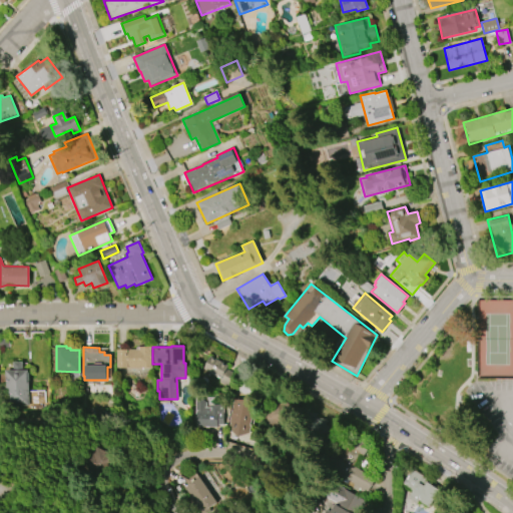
[(150,347),(151,367),(143,368),(143,369),(126,369),(126,368),(117,368),(116,350),(136,350),(136,347),(150,347)]
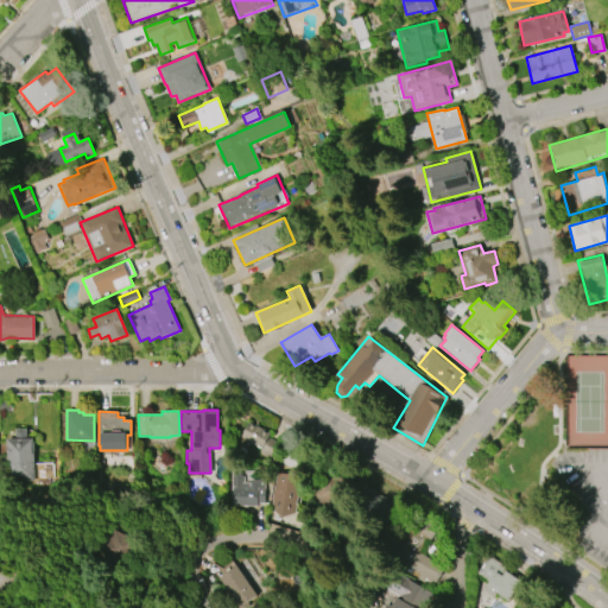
[(248,423),(278,438),(267,460),(257,454),(260,448),(240,437),(248,423)]
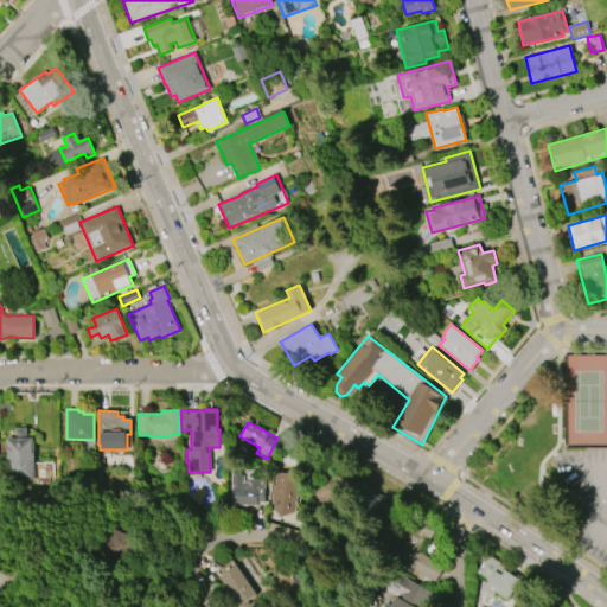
[(7,438),(33,438),(33,478),(7,478),(7,438)]
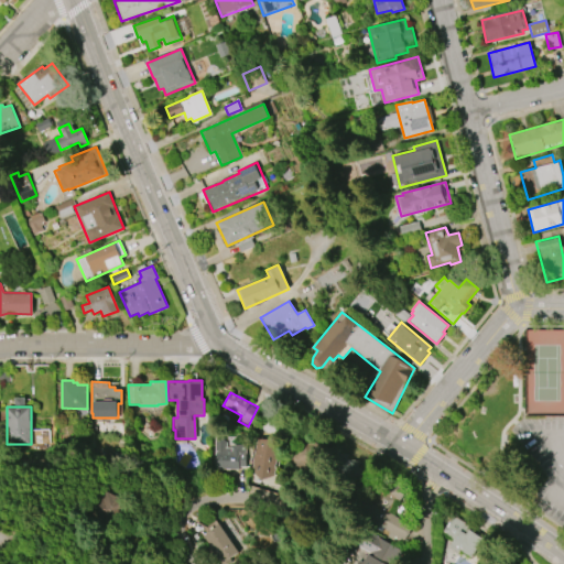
[(302,435),(326,448),(312,475),(303,470),(301,476),(290,469),(292,466),(288,463),(302,435)]
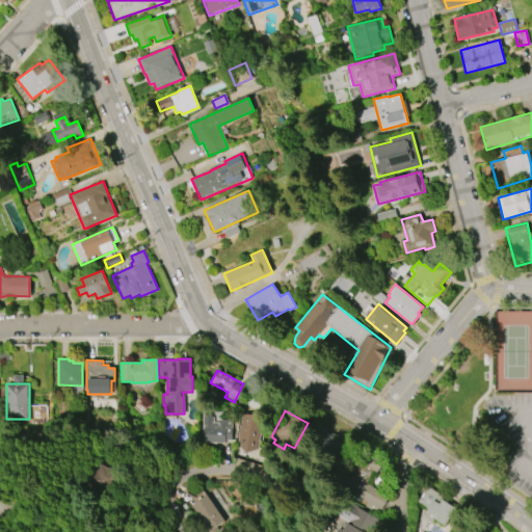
[(258,449),(245,453),(236,443),(243,411),(264,417),(258,449)]
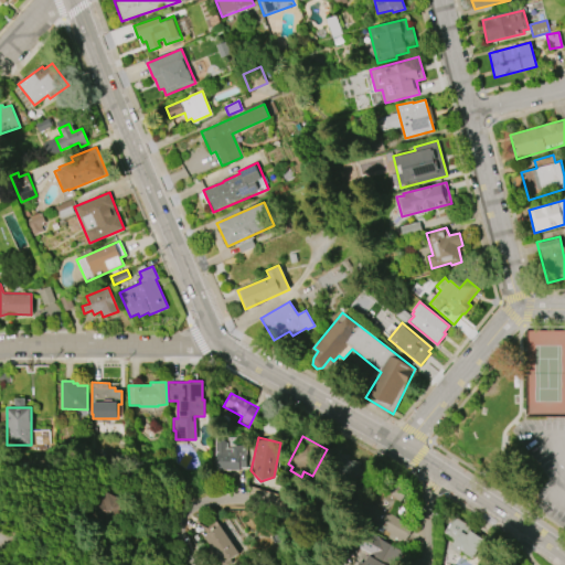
[(215,439),(226,439),(226,445),(246,445),(245,468),(238,468),(238,470),(214,470),(215,439)]
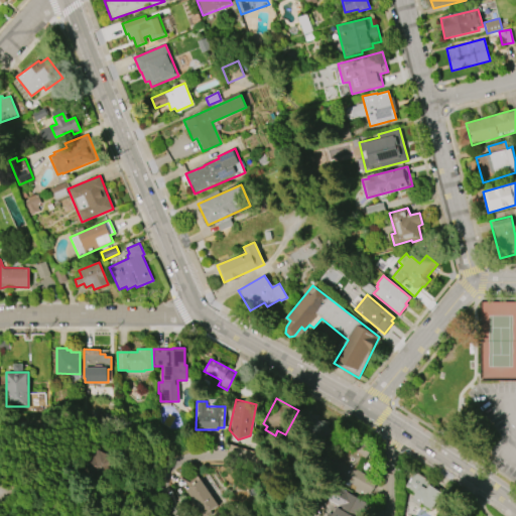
[(302,443),(308,413),(319,415),(319,419),(329,421),(328,427),(332,428),(331,433),(339,436),(334,448),(327,445),(326,452),(316,449),(317,446),(302,443)]
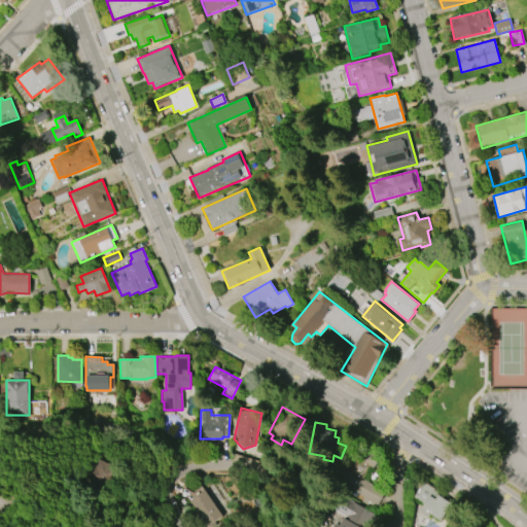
[(366,481),(385,491),(377,504),(375,503),(372,507),(361,501),(364,497),(358,493),(356,496),(344,490),(346,487),(330,478),(341,466),(350,471),(351,470),(348,467),(351,462),(354,464),(357,459),(354,457),(361,444),(381,455),(366,481)]
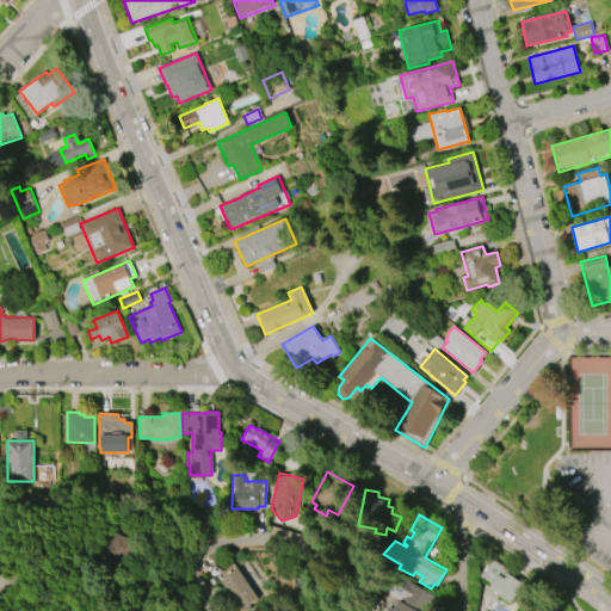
[(492,559),(512,573),(511,575),(524,584),(511,604),(497,596),(494,599),(486,593),(489,586),(479,579),(492,559)]
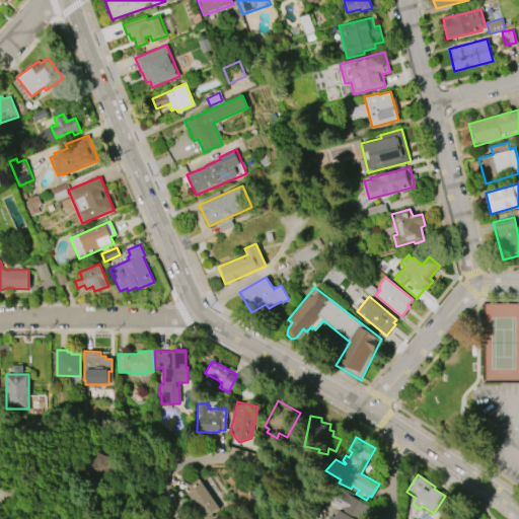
[(202,482),(218,507),(203,517),(187,493),(202,482)]
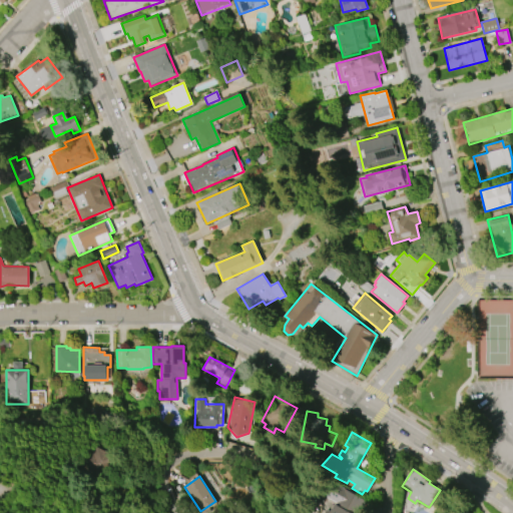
[(358,512),(366,499),(335,484),(320,512),(358,512)]
